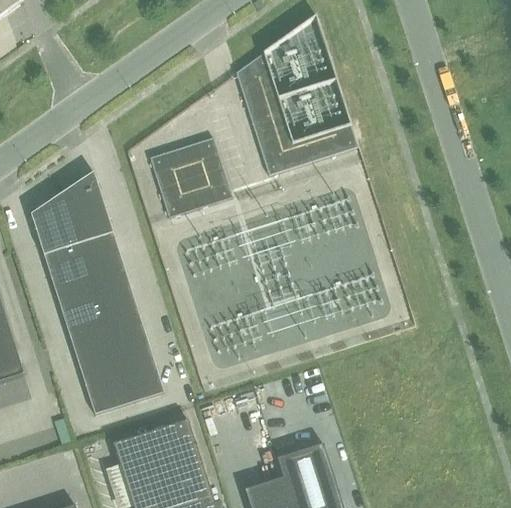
[(0,0),(0,17),(23,2),(22,0),(0,0)]
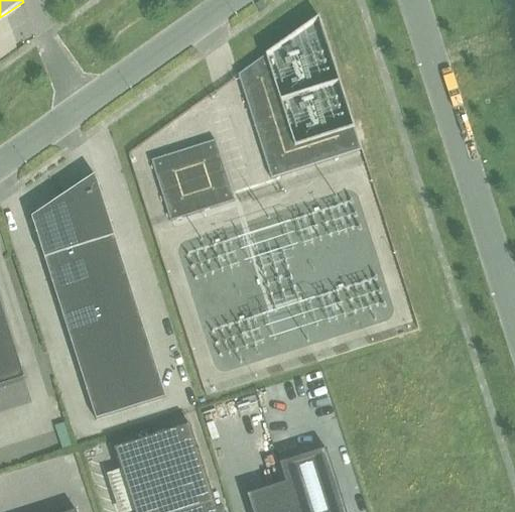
[(360,147),(317,14),(237,72),(270,175),(360,147)]
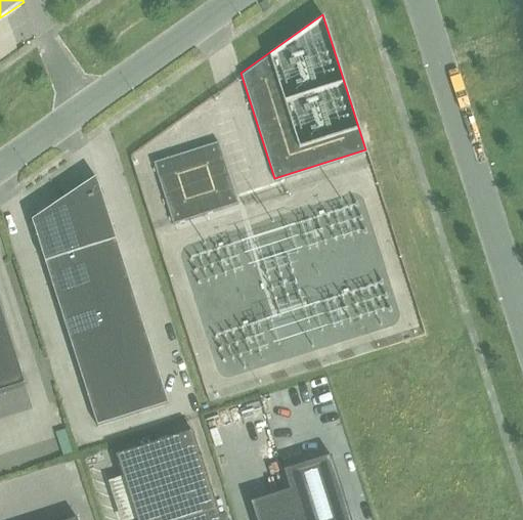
[(217,139),(153,160),(172,221),(236,201),(217,139)]
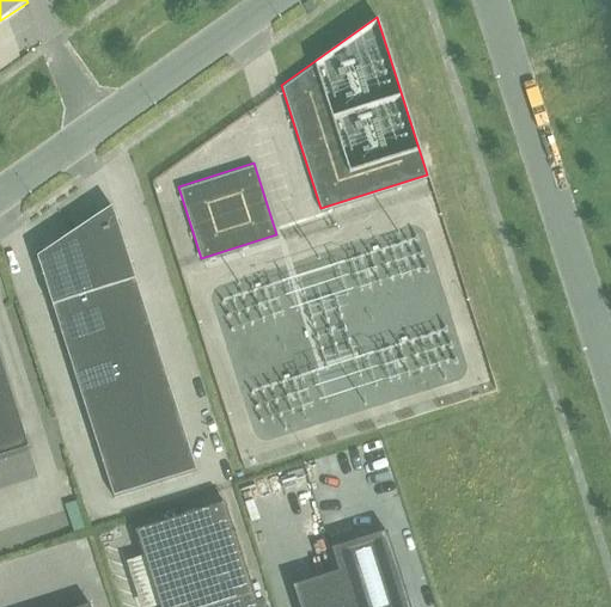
[(111,206),(37,256),(112,495),(195,468),(111,206)]
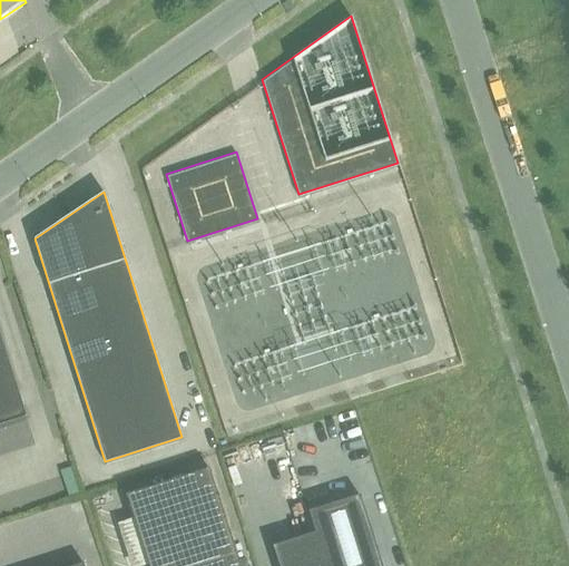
[(0,423),(26,416),(0,333),(0,423)]
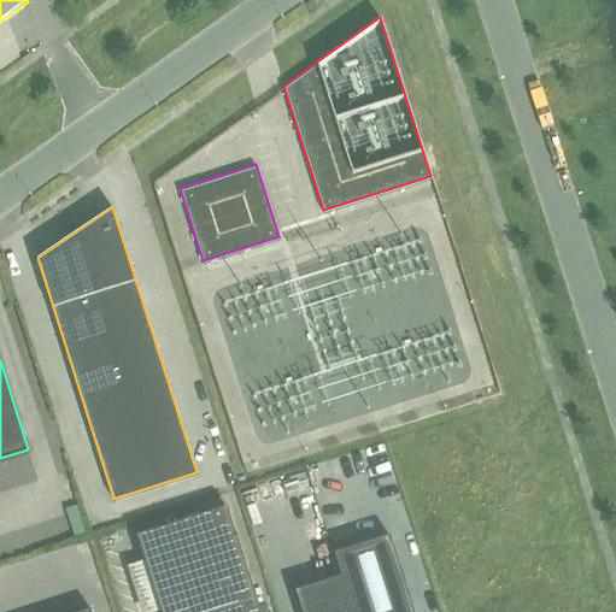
[(259,611),(226,504),(135,533),(159,611),(259,611)]
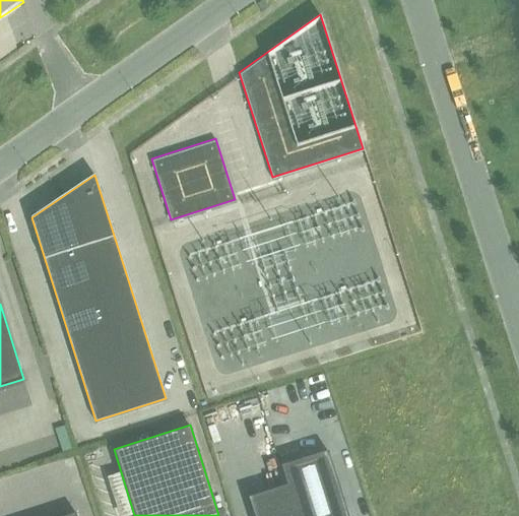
[(286,484),(248,496),(253,515),(348,515),(327,449),(280,464),(286,484)]
